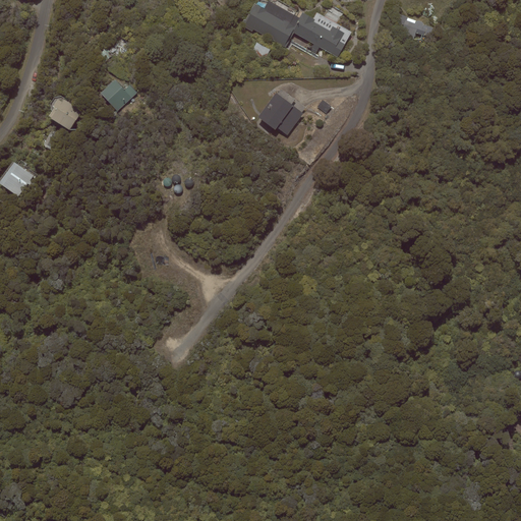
[(299,18),(269,1),(265,8),(255,3),(245,20),(244,19),(241,25),(252,32),(253,30),(285,48),(294,33),(314,44),(311,51),(316,53),(320,48),(338,57),(352,33),(316,13),(313,18),(302,12),(299,18)]
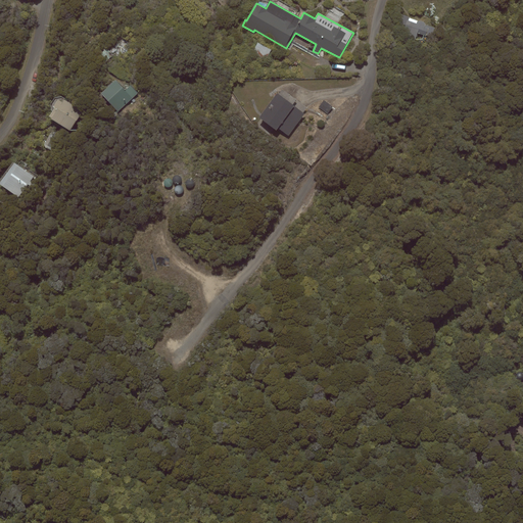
[(415,42),(418,33),(426,36),(426,35),(432,38),(435,28),(426,25),(425,24),(425,22),(423,21),(422,21),(420,21),(419,21),(418,21),(410,18),(410,17),(400,14),(397,22),(406,26),(400,37),(415,42)]
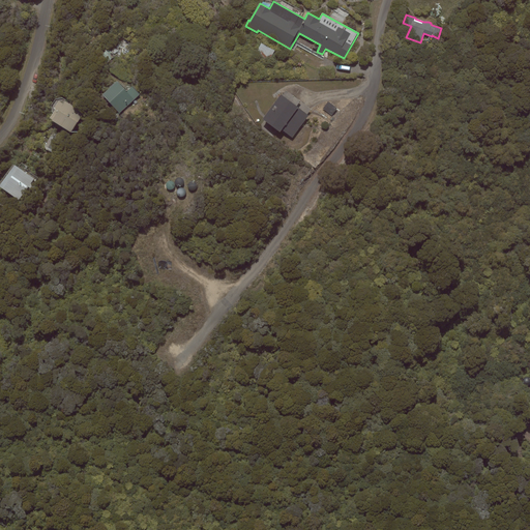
[(275,51),(261,43),(253,59),(266,66),(275,51)]
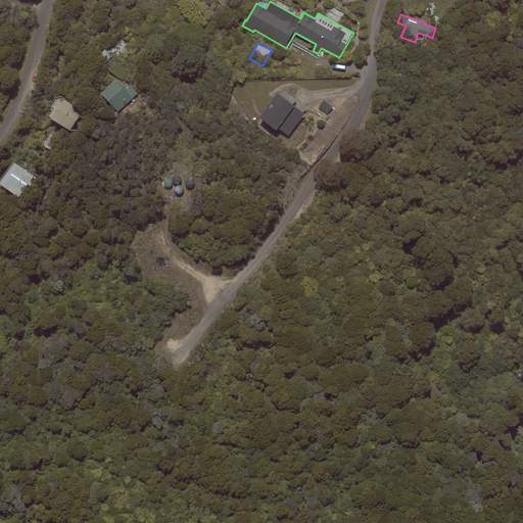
[(115,79),(100,93),(117,111),(138,93),(130,86),(126,90),(115,79)]
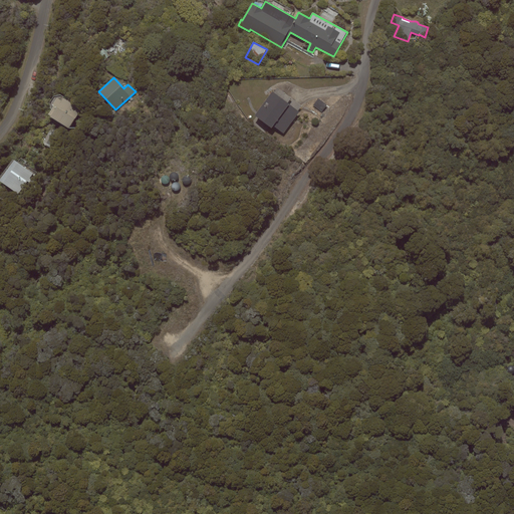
[(274,92),(272,91),(254,115),(271,129),(273,125),(283,134),(299,111),(298,110),(302,105),(277,87),(274,92)]
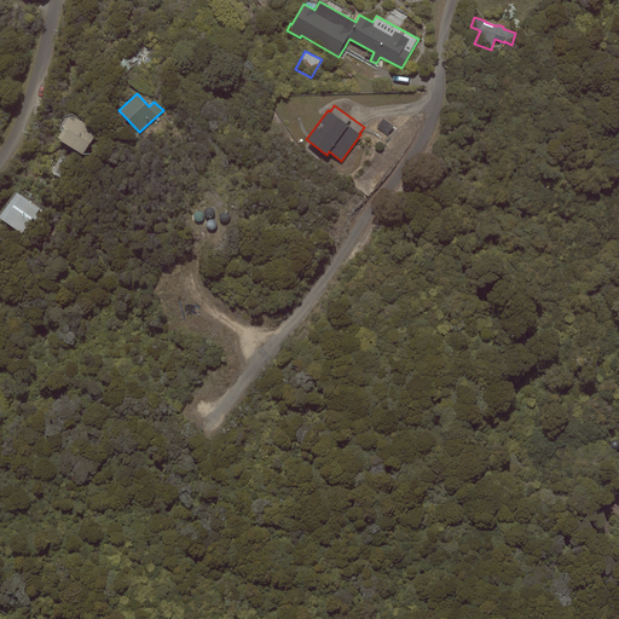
[(61,140),(82,155),(98,131),(73,114),(64,116),(59,123),(62,132),(58,138),(61,140)]
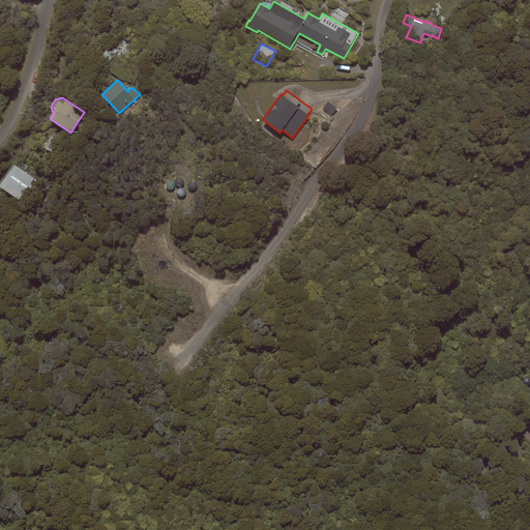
[(323,109),(332,115),(337,109),(328,101),(323,109)]
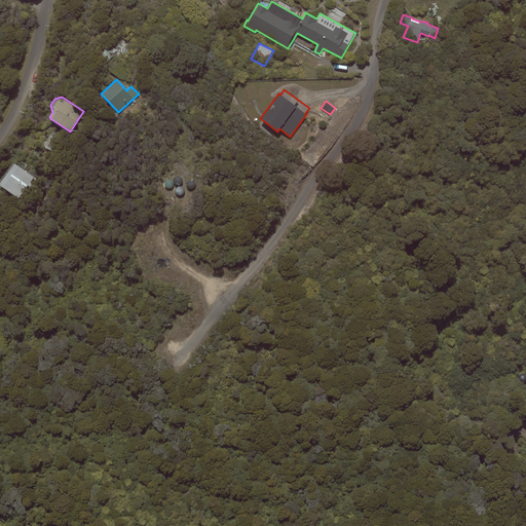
[(34,178),(13,162),(0,180),(0,185),(19,198),(28,185),(30,187),(33,184),(30,182),(34,178)]
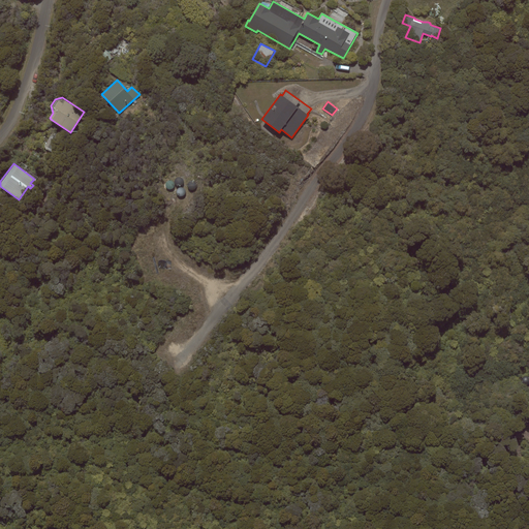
All buildings are outlined.
